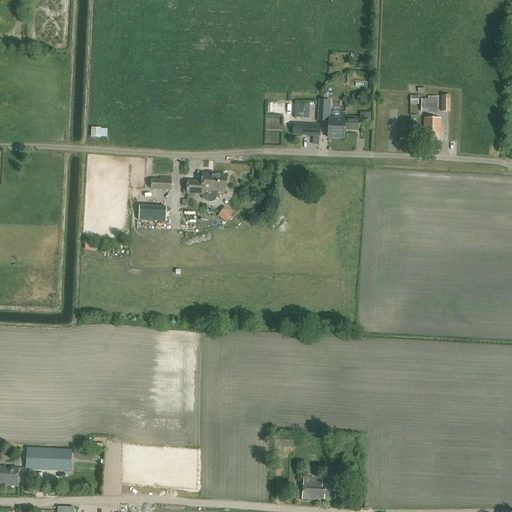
[(410,96),(410,104),(418,104),(418,96),(410,96)]
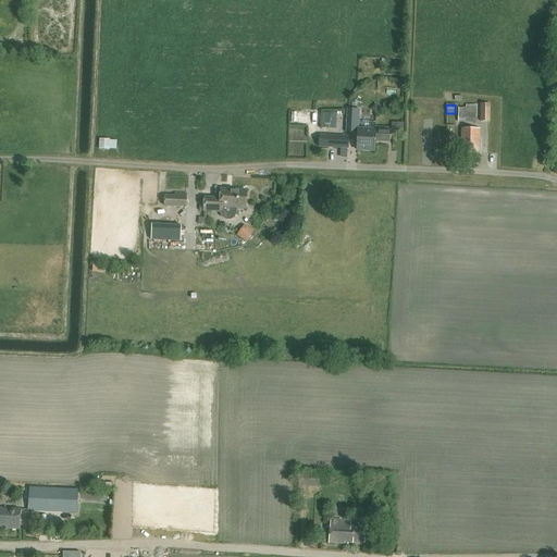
[(477,124),(477,106),(466,104),(465,108),(458,108),(457,123),(477,124)]
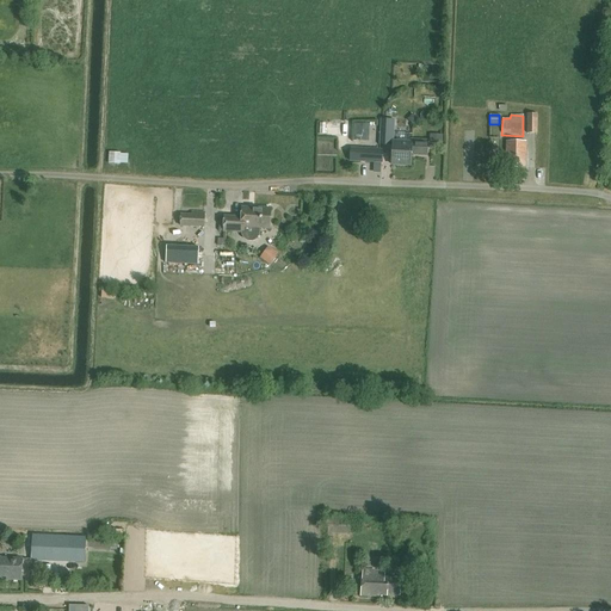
[(536,134),(537,115),(526,115),(526,134),(536,134)]
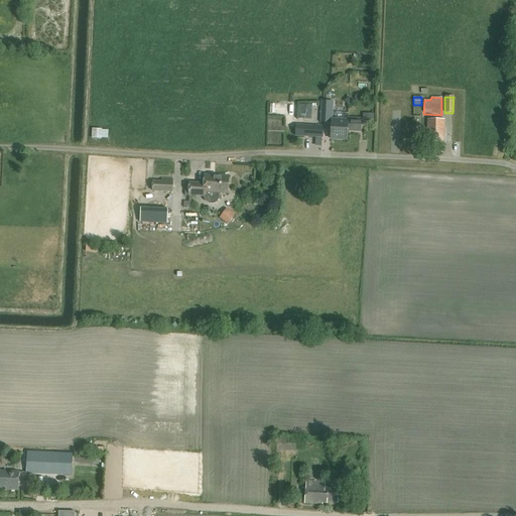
[(347,119),(347,121),(332,120),(332,111),(330,111),(330,102),(321,102),(320,123),(331,123),(331,139),(347,140),(347,131),(360,131),(361,119),(347,119)]
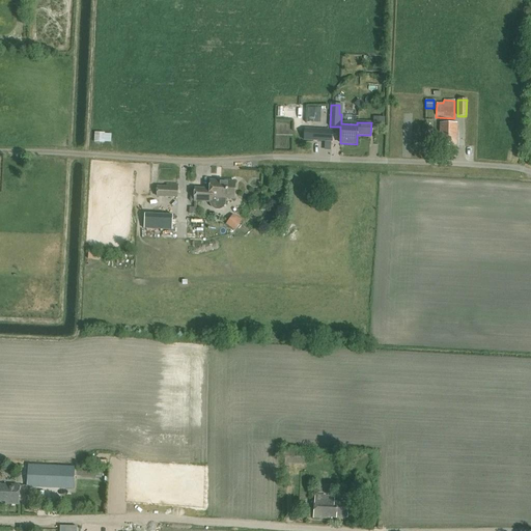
[(309,122),(322,122),(322,107),(309,107),(309,122)]
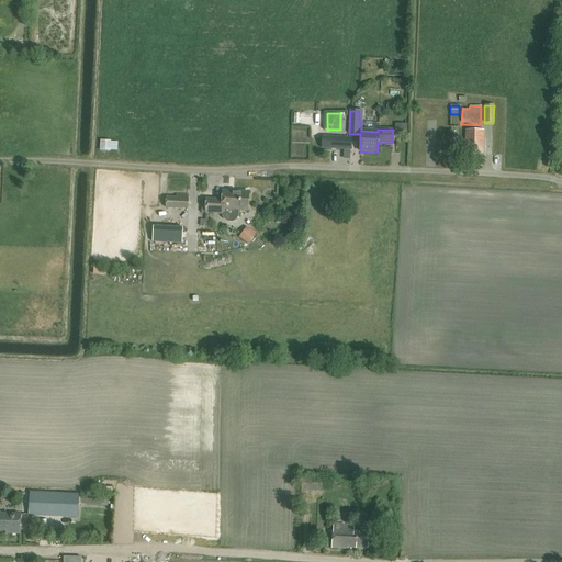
[(483,154),(483,131),(465,131),(465,154),(483,154)]
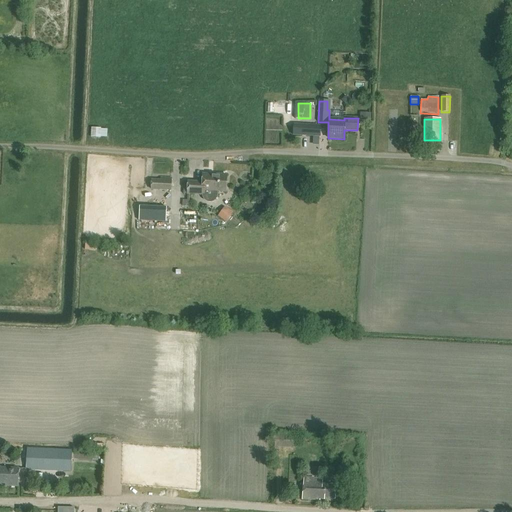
[(294,124),(293,135),(320,137),(321,126),(294,124)]
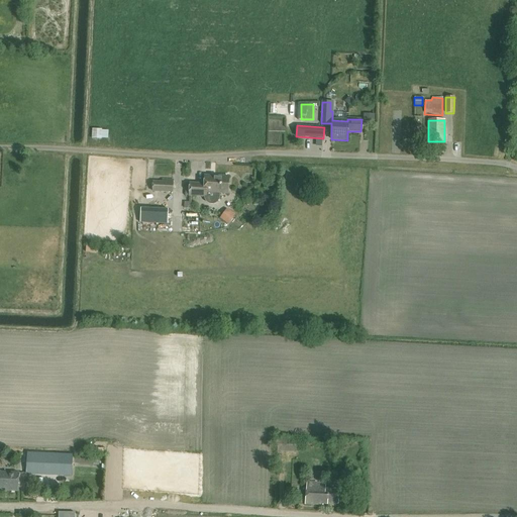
[(101,139),(102,129),(92,129),(92,138),(101,139)]
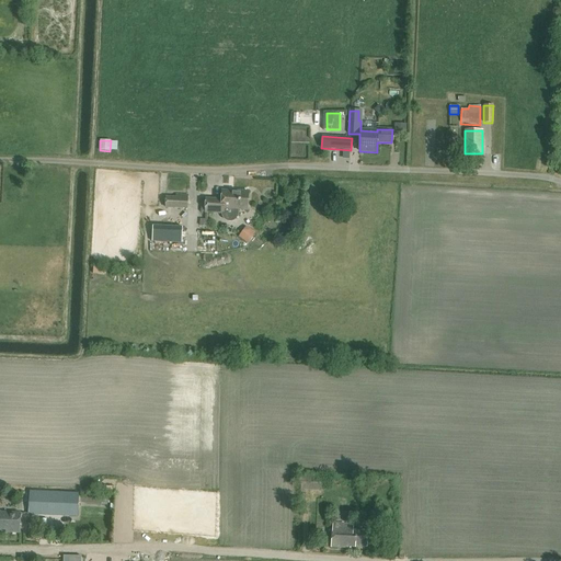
[(238,214),(238,209),(247,210),(248,192),(222,191),(221,199),(206,199),(205,213),(222,214),(222,215),(222,216),(222,217),(224,218),(225,218),(225,219),(226,220),(227,220),(228,221),(229,221),(230,221),(231,221),(232,220),(233,220),(235,220),(236,219),(236,218),(237,217),(237,216),(238,215),(238,214)]
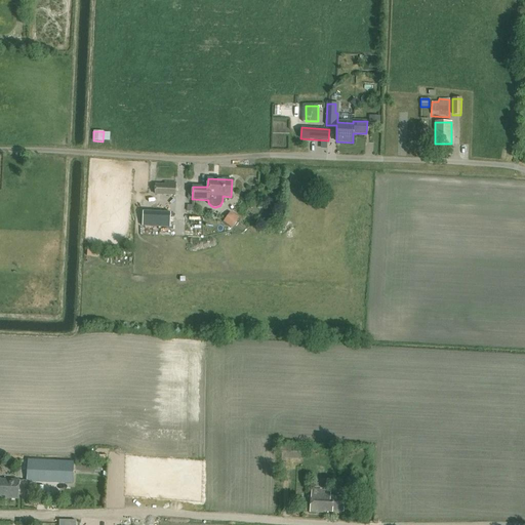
[(175,196),(175,183),(165,183),(165,185),(156,185),(155,195),(175,196)]
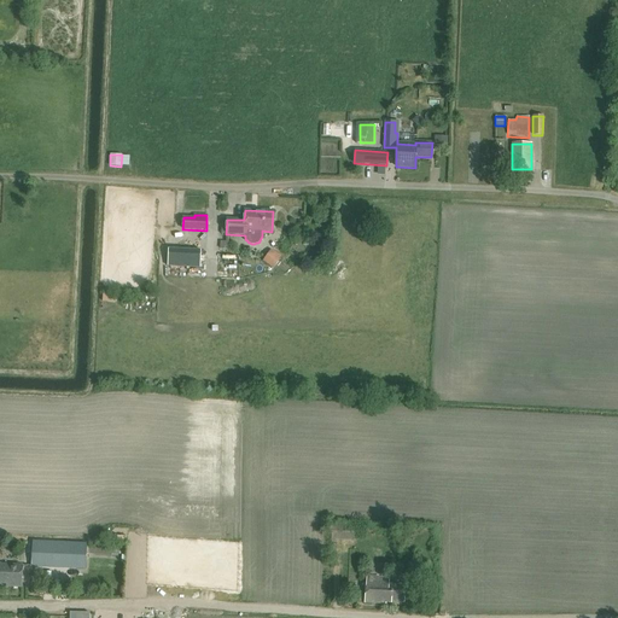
[(202,267),(202,248),(168,249),(168,267),(182,266),(182,270),(192,270),(191,267),(202,267)]
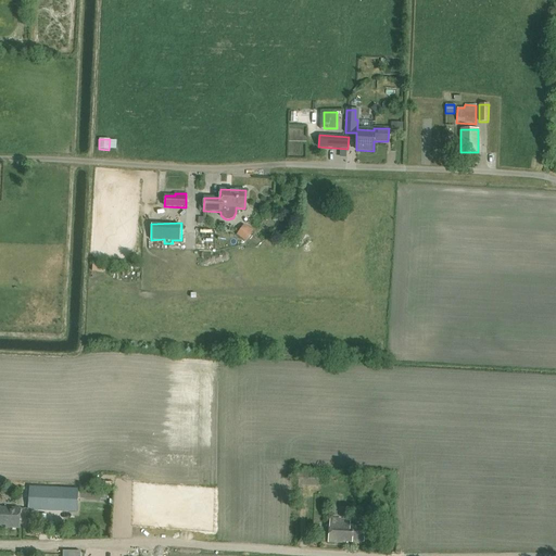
[(244,239),(252,229),(244,224),(237,232),(244,239)]
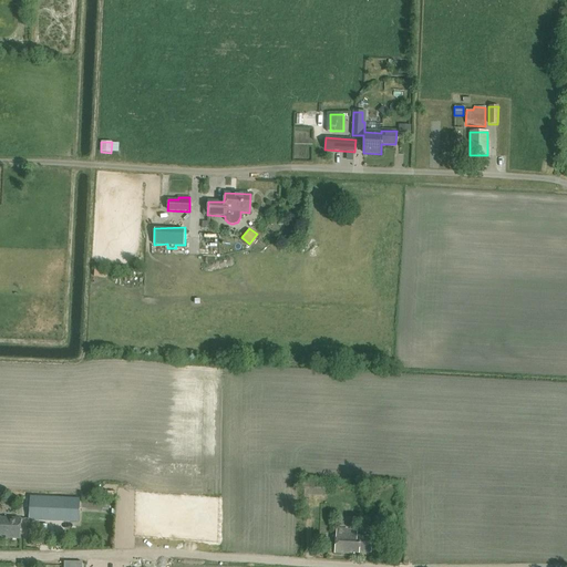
[(95,279),(106,278),(106,269),(95,269),(95,279)]
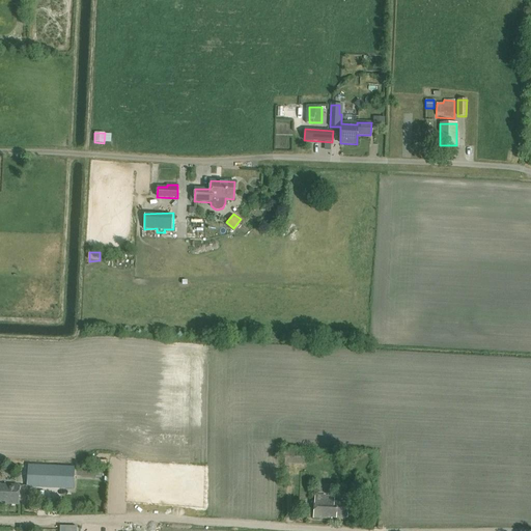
[(27,486),(74,488),(75,468),(28,466),(27,486)]
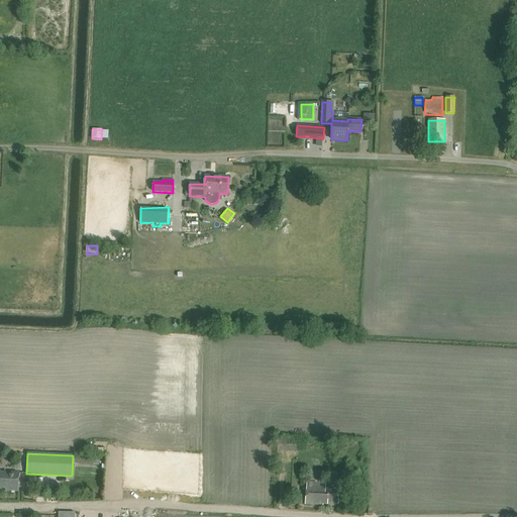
[(0,473),(0,488),(11,489),(11,493),(17,494),(18,474),(0,473)]
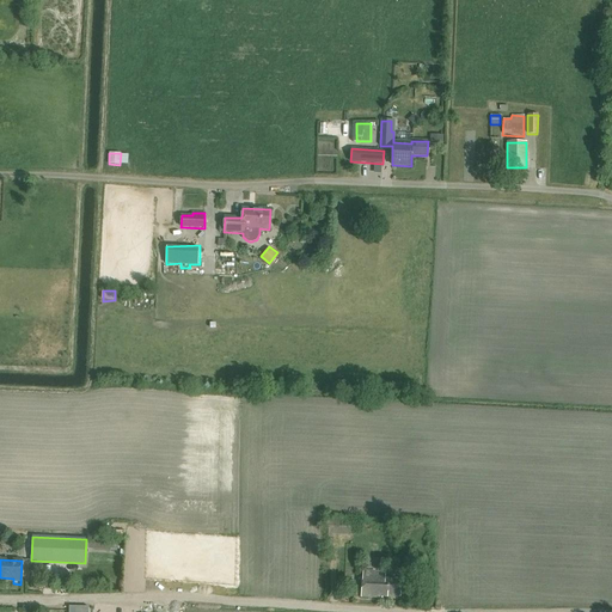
[(383,599),(383,597),(389,598),(389,595),(401,597),(402,579),(386,577),(386,573),(363,570),(361,597),(383,599)]
